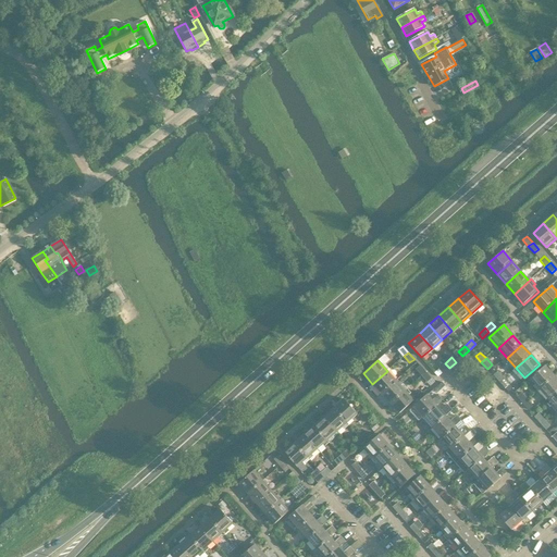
[(443,373),(449,368),(445,363),(438,369),(443,373)]
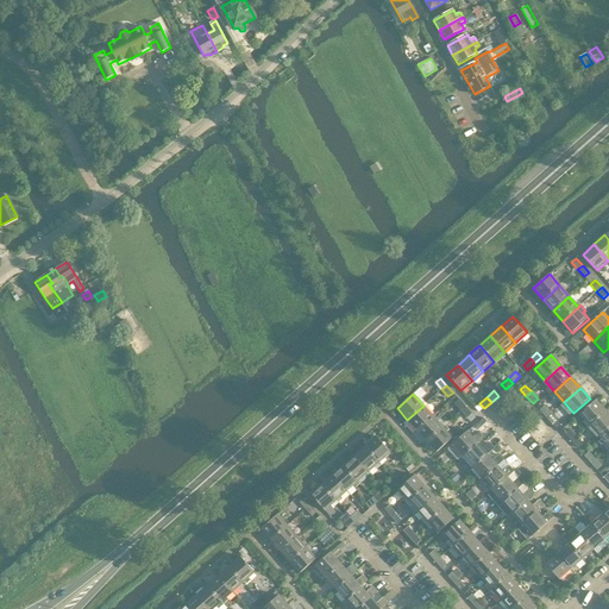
[(454,405),(460,412),(465,407),(459,400),(454,405)]
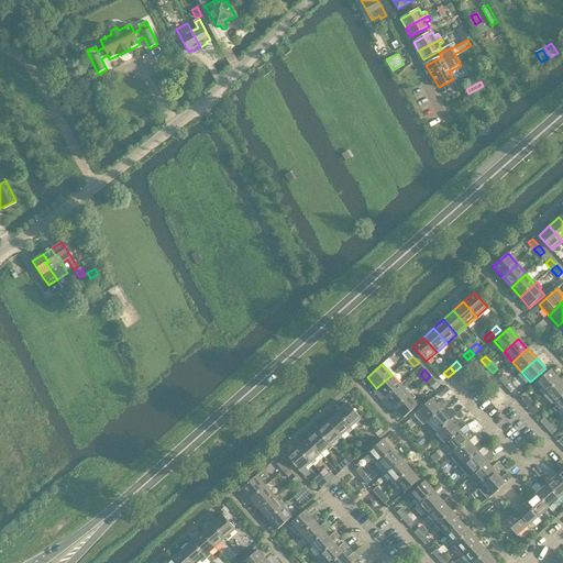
[(536,383),(544,394),(560,381),(551,370),(536,383)]
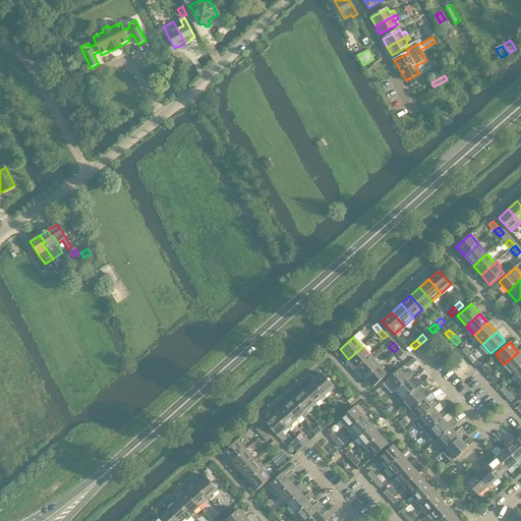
[(370,356),(362,347),(348,359),(356,368),(370,356)]
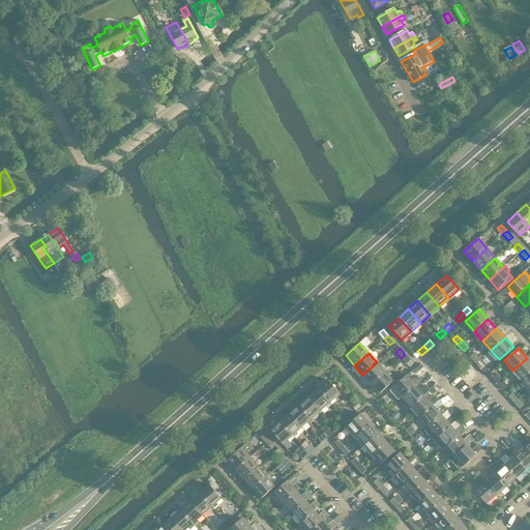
[(405,354),(401,358),(407,364),(411,360),(405,354)]
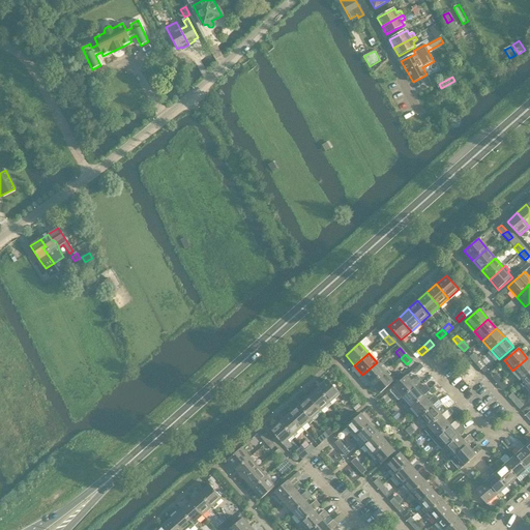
[(469,357),(475,363),(479,360),(474,354),(469,357)]
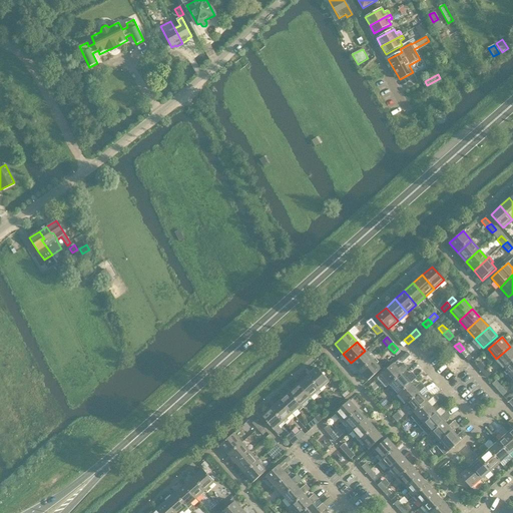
[(512,360),(512,350),(510,347),(496,359),(505,368),(512,360)]
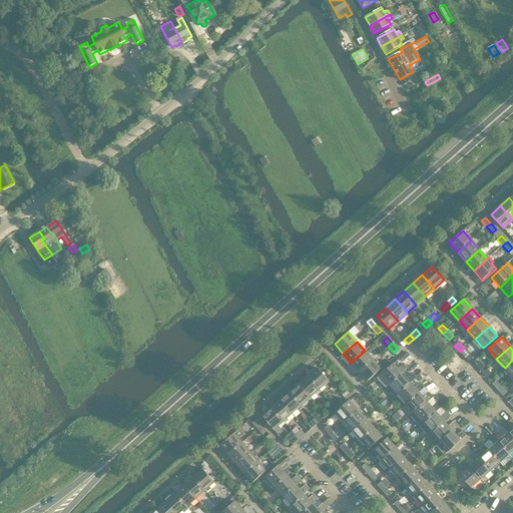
[(469,355),(464,349),(460,352),(465,358),(469,355)]
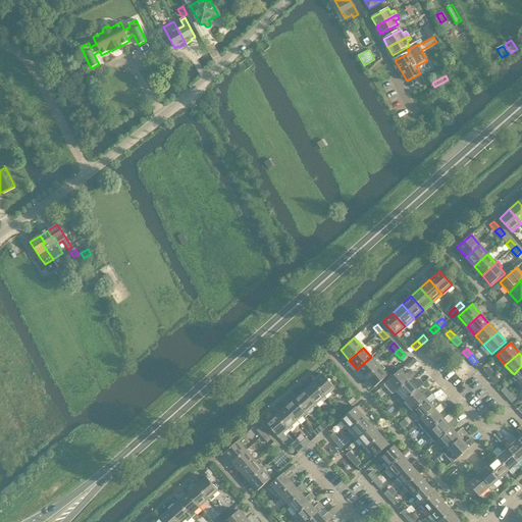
[(366,378),(379,366),(371,357),(357,369),(366,378)]
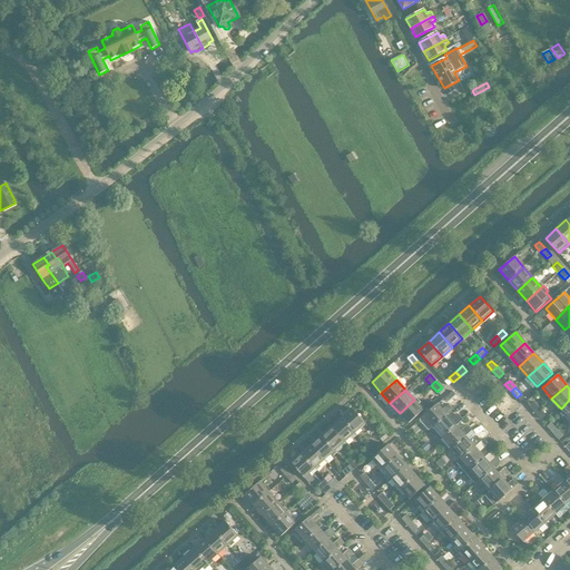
[(448,394),(446,396),(450,400),(455,395),(452,391),(448,394)]
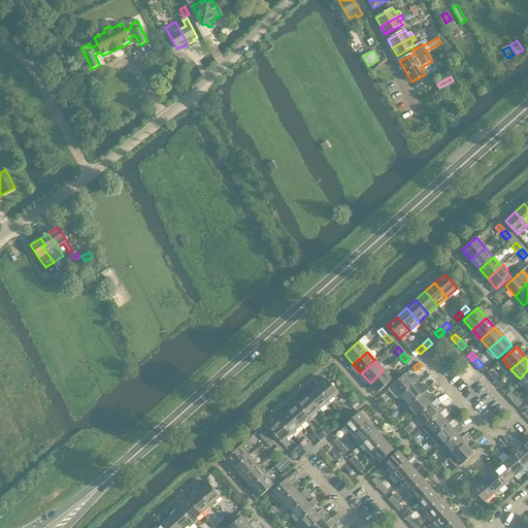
[(384,370),(370,383),(378,392),(392,380),(398,374),(390,365),(384,370)]
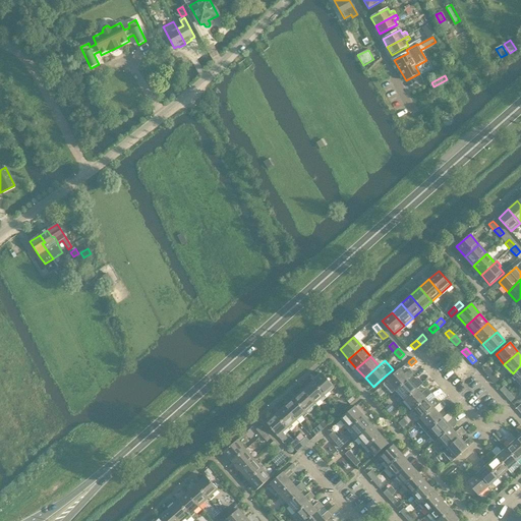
[(483,371),(488,378),(493,374),(487,368),(483,371)]
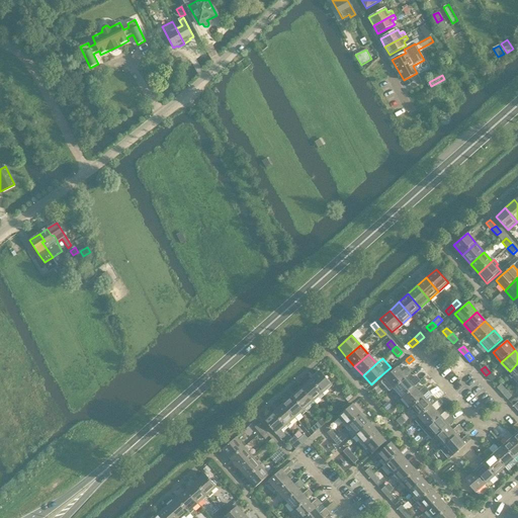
[(390,392),(393,389),(407,376),(412,372),(408,367),(402,372),(398,367),(384,378),(380,381),(390,392)]
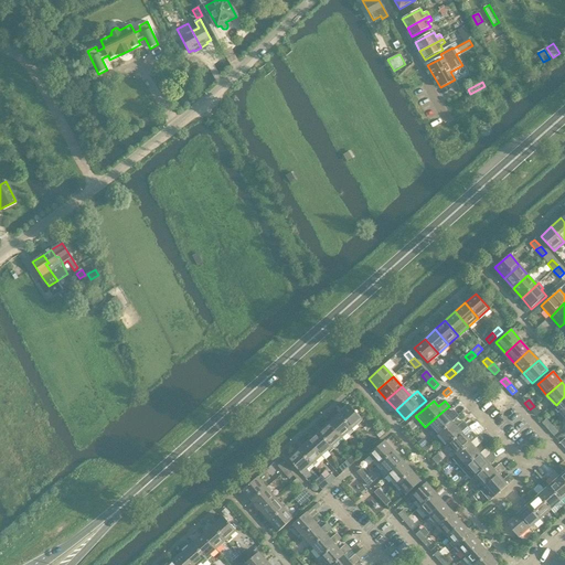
[(339,414),(352,429),(362,420),(349,405),(339,414)]
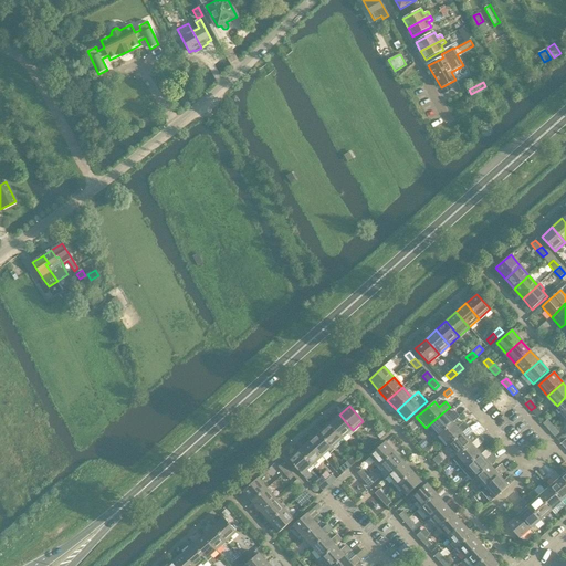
[(542,413),(535,407),(531,410),(537,417),(542,413)]
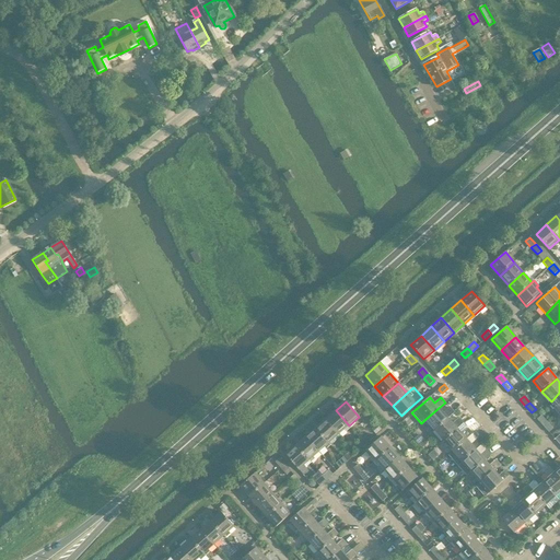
[(424,420),(434,431),(448,418),(454,412),(450,408),(444,412),(440,407),(424,420)]
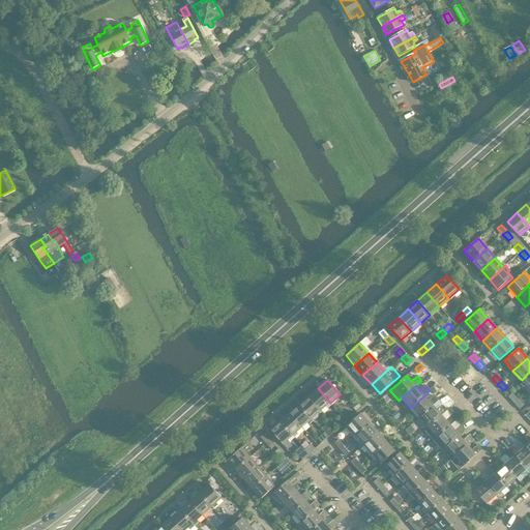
[(330,403),(318,388),(308,396),(321,411),(330,403)]
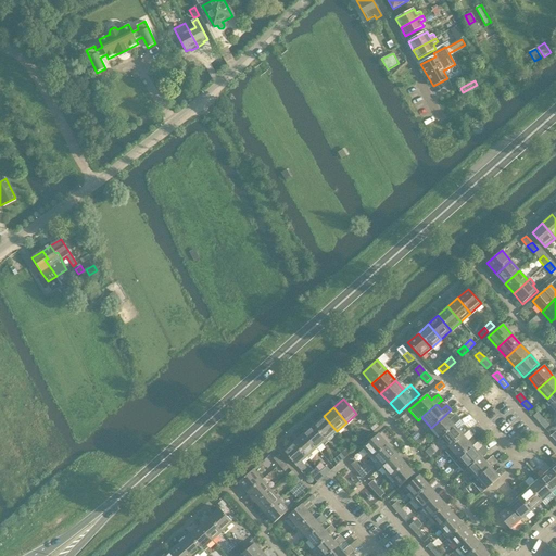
[(533,416),(540,422),(544,419),(538,413),(533,416)]
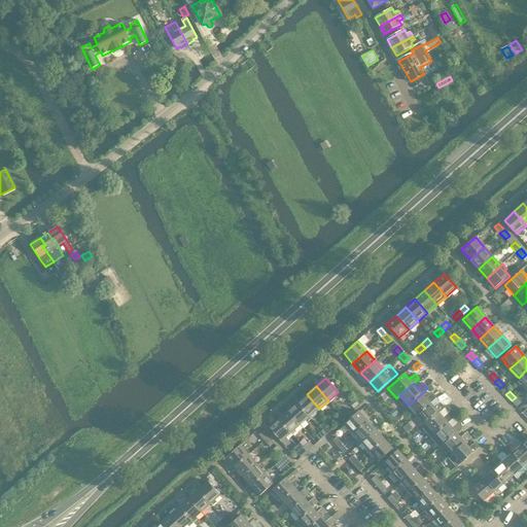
[(417,415),(430,402),(436,398),(432,393),(426,398),(422,393),(409,406),(417,415)]
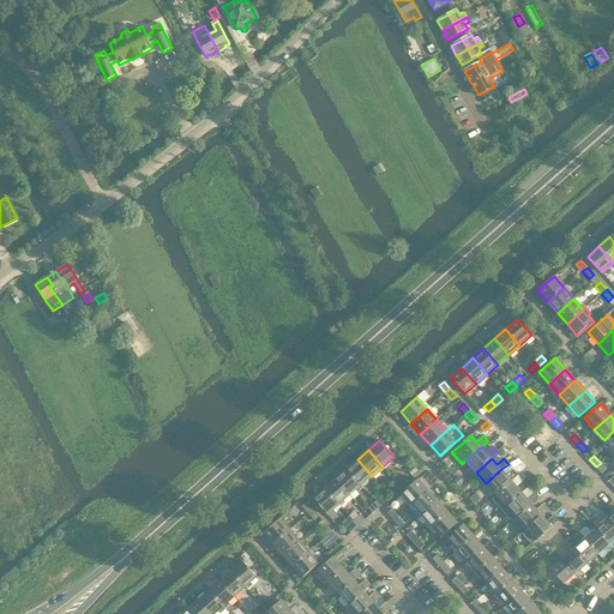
[(372,476),(357,459),(347,470),(361,486),(372,476)]
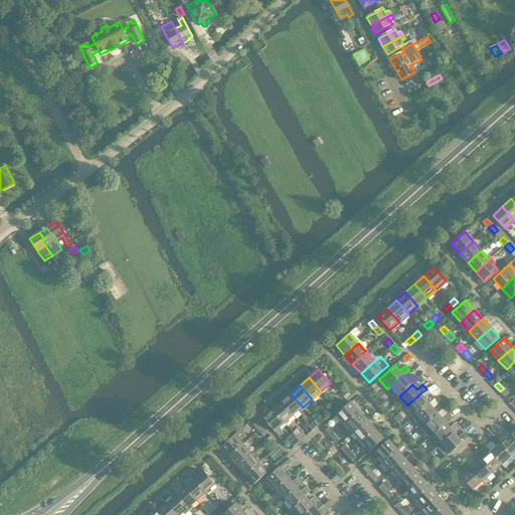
[(509,394),(504,388),(500,391),(505,397),(509,394)]
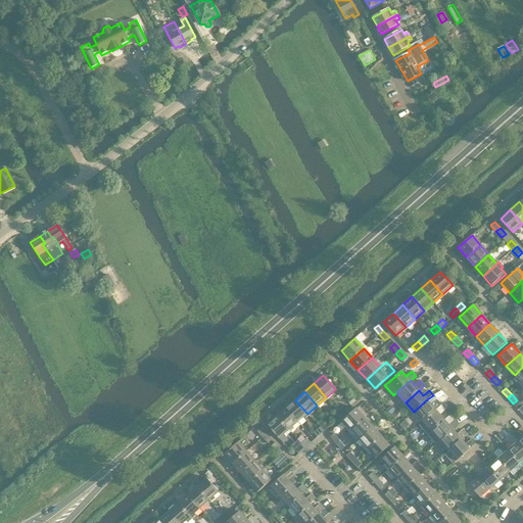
[(422,422),(436,410),(441,405),(437,400),(432,405),(427,399),(414,412),(422,422)]
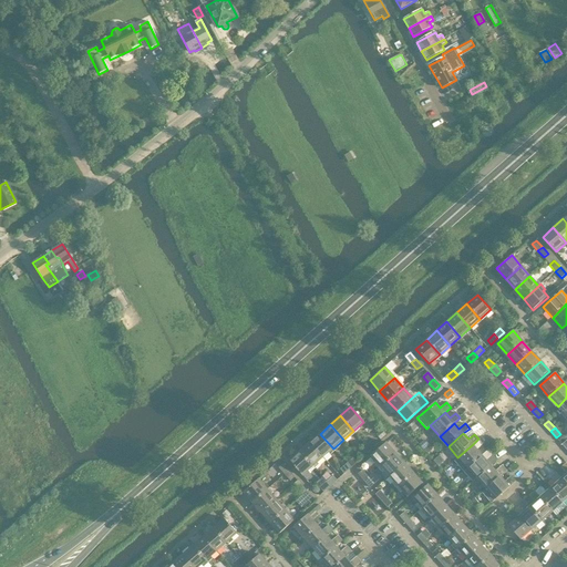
[(333,449),(320,434),(310,443),(323,457),(333,449)]
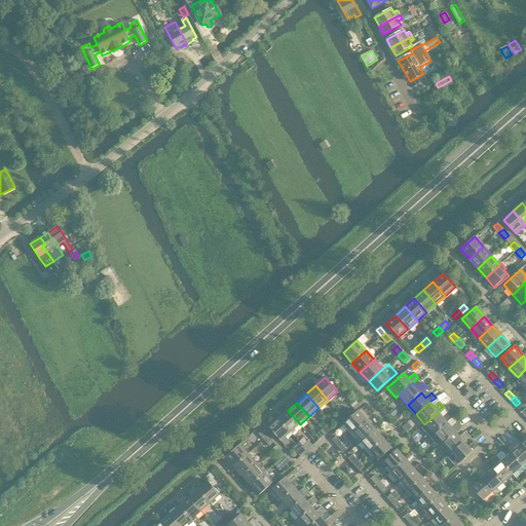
[(346,408),(340,413),(344,418),(350,412),(346,408)]
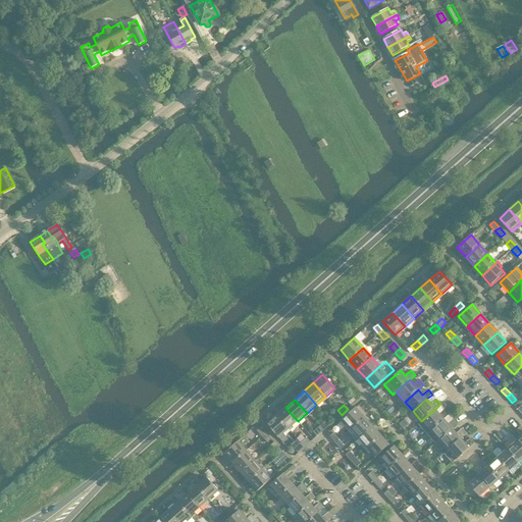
[(342,420),(350,429),(364,417),(356,407),(342,420)]
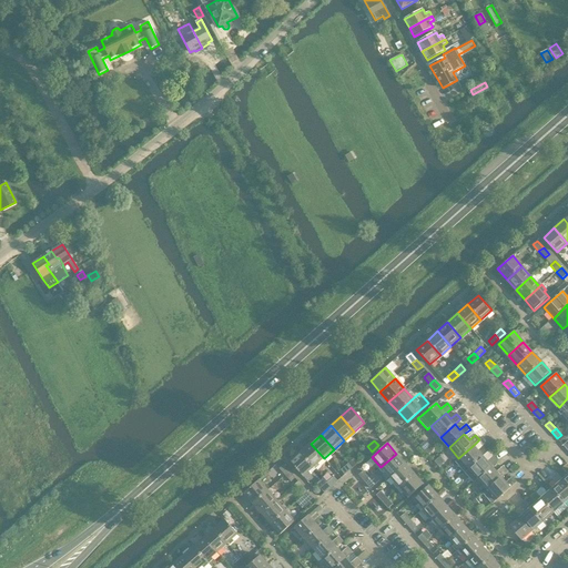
[(300,453),(313,467),(324,458),(311,444),(300,453)]
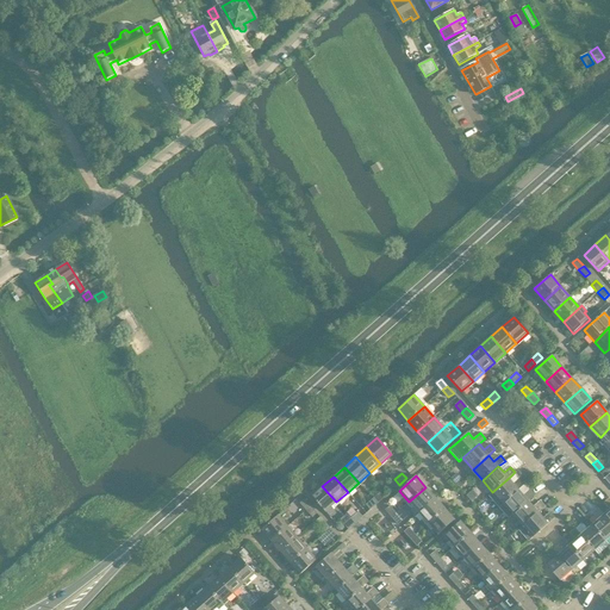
[(489,496),(498,506),(518,490),(524,484),(520,478),(514,484),(509,478),(492,492),(489,496)]
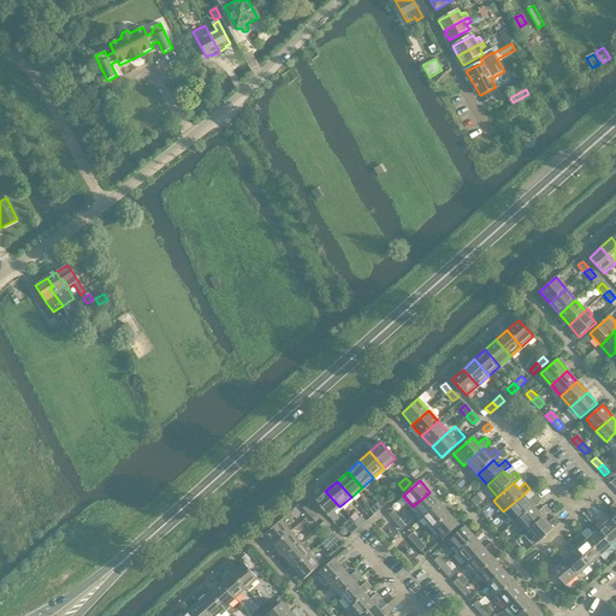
[(396,496),(403,490),(398,484),(391,491),(396,496)]
